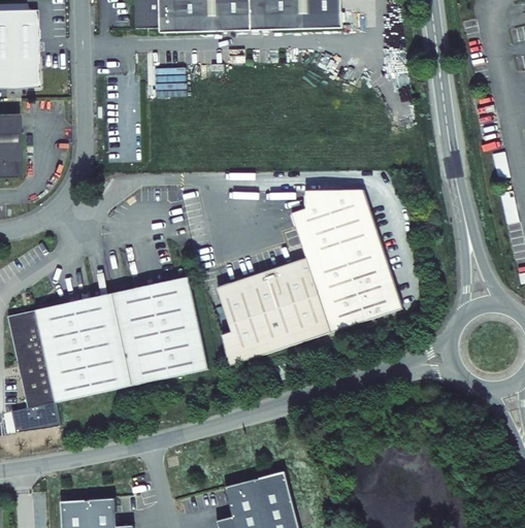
[(132,0),(133,28),(157,28),(157,33),(338,29),(337,0),(132,0)]
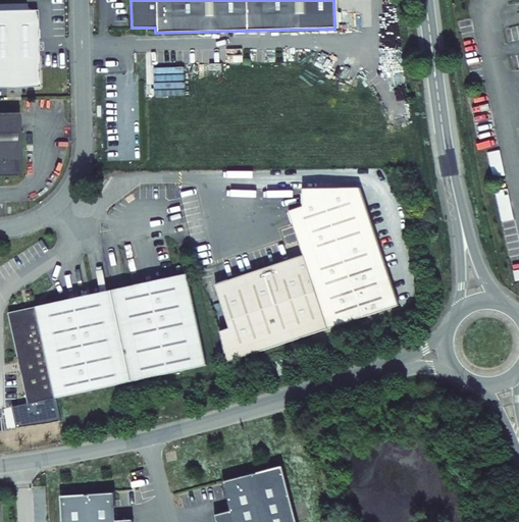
[(36,9),(0,9),(0,88),(38,87),(36,9)]
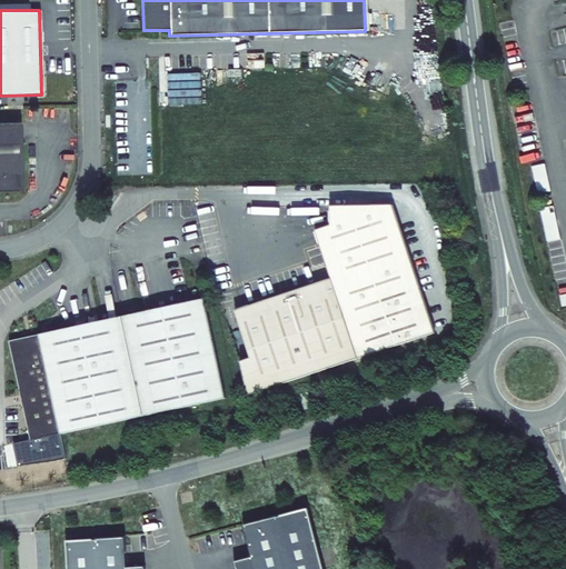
[(0,189),(22,189),(20,121),(0,121),(0,189)]
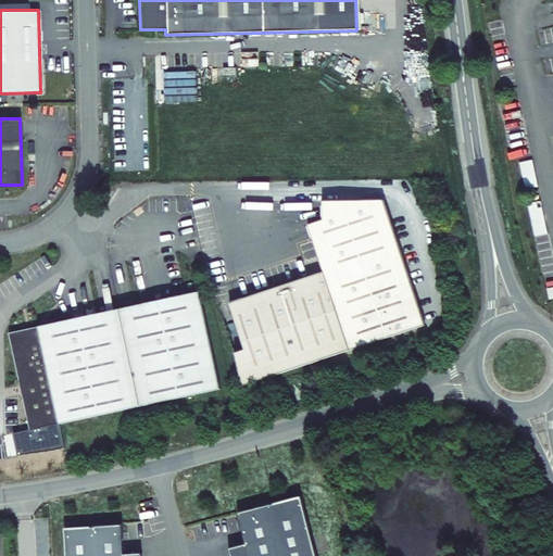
[(321,272),(227,303),(243,349),(234,353),(240,386),(423,323),(380,199),(319,200),(321,219),(304,224),(321,272)]
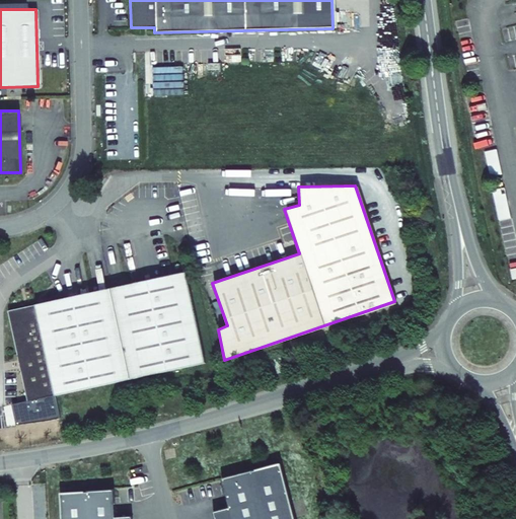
[(26,400),(204,362),(185,272),(7,310),(26,400)]
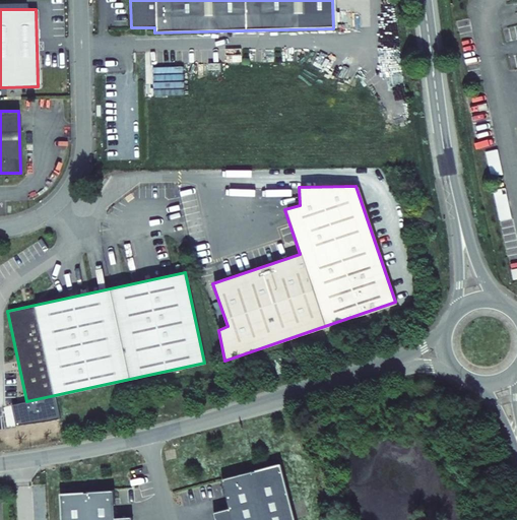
[(292,519),(278,466),(219,481),(227,510),(210,515),(211,519),(292,519)]
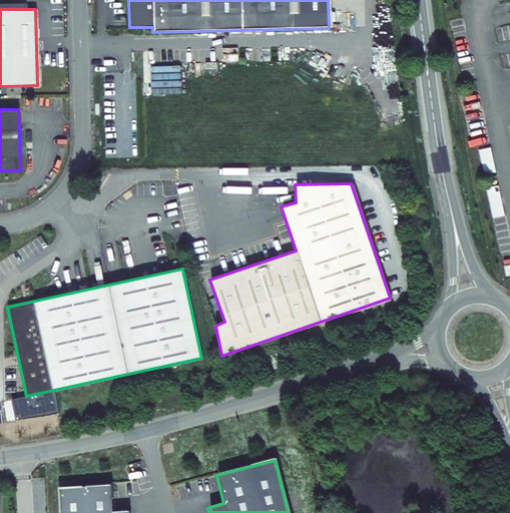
[(111,486),(57,488),(58,512),(128,512),(129,512),(112,512),(111,486)]
